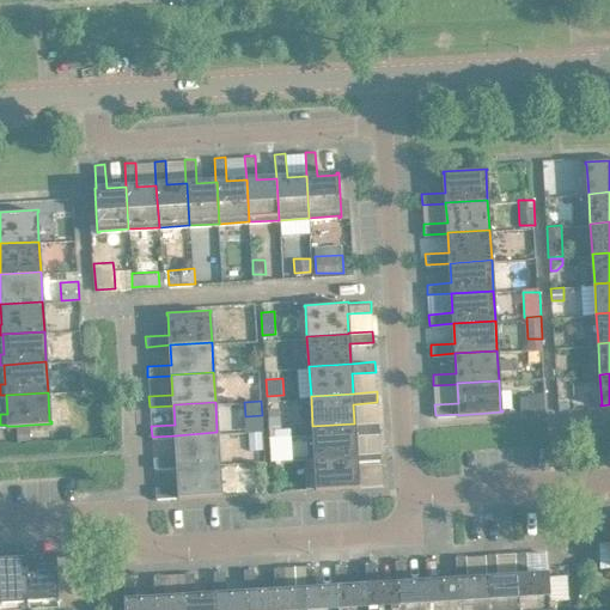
[(279,407),(267,407),(269,428),(281,427),(279,407)]
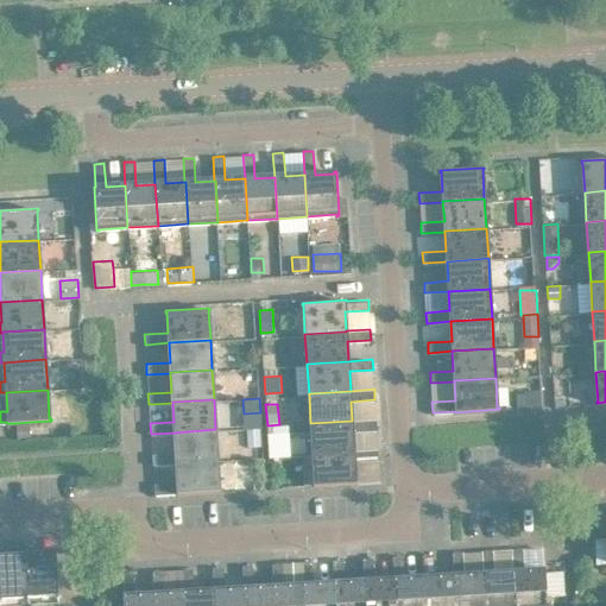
[(310,423),(313,454),(354,450),(353,431),(377,429),(376,420),(352,421),(310,423)]
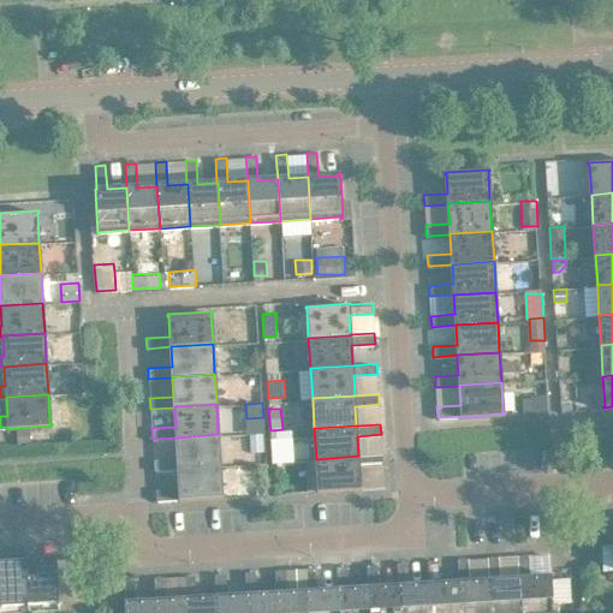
[(30,427),(17,428),(17,445),(31,444),(30,427)]
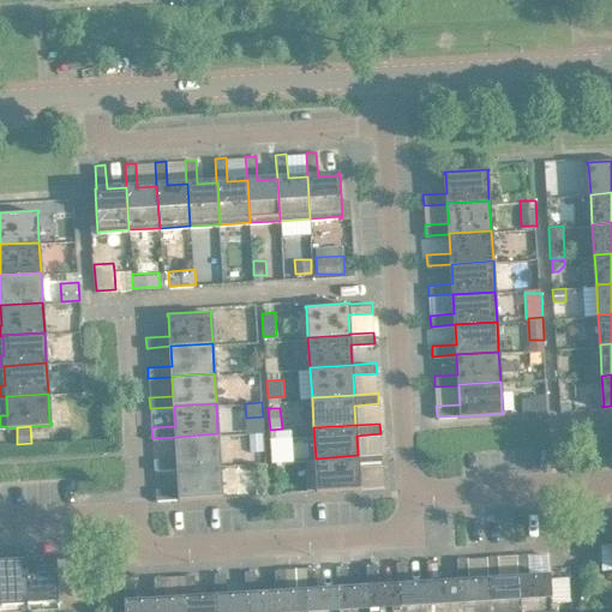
[(282,429),(270,430),(271,461),(294,460),(292,429),(282,429)]
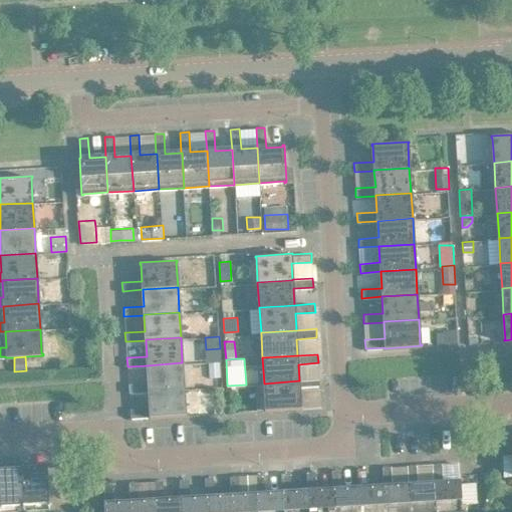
[(220,360),(208,361),(209,376),(221,375),(220,360)]
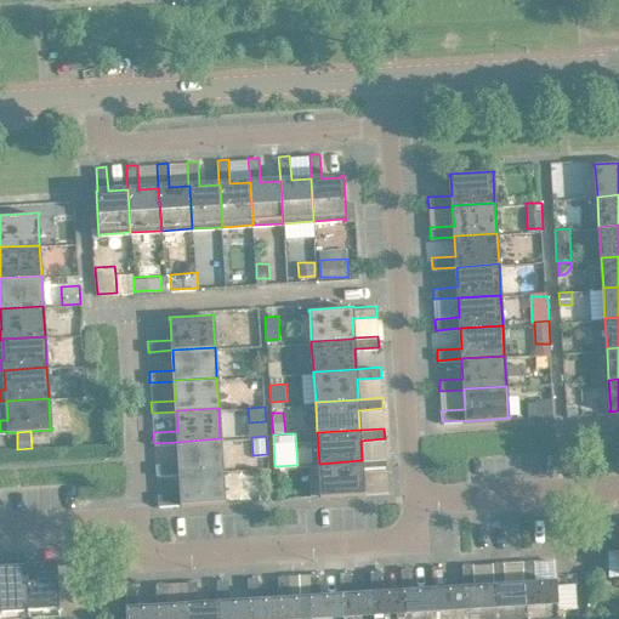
[(155,473),(180,472),(222,470),(220,438),(177,442),(179,442),(180,461),(155,463),(155,473)]
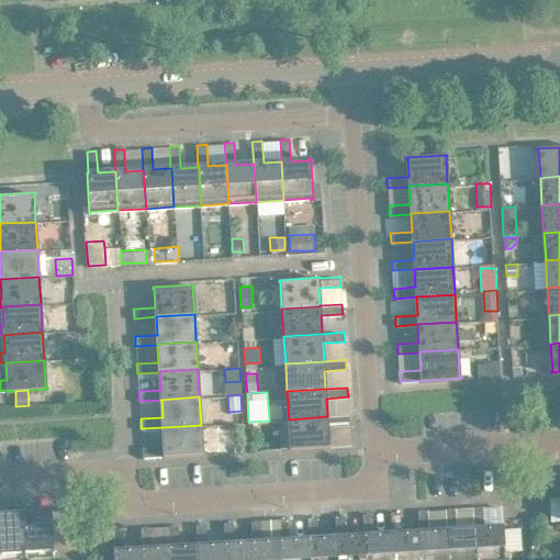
[(327,416),(289,420),(279,420),(280,448),(289,447),(289,448),(331,446),(329,444),(328,444),(327,426),(349,425),(349,415),(327,416)]
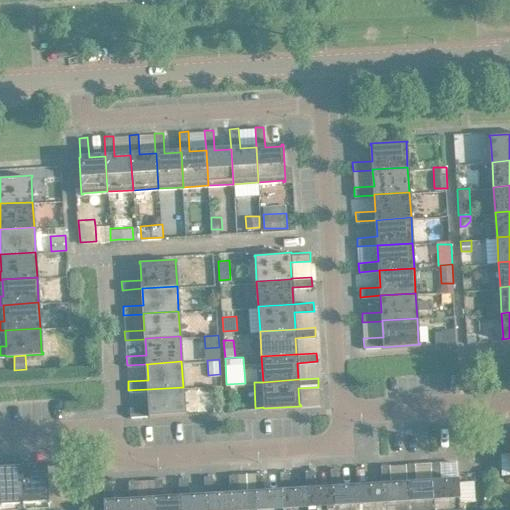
[(148,389),(149,405),(129,407),(130,416),(149,415),(186,413),(186,412),(185,412),(183,387),(148,389)]
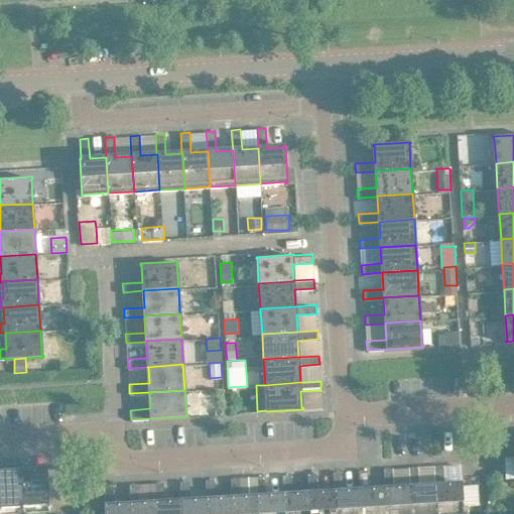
[(513,456),(505,457),(505,473),(506,477),(506,478),(513,477),(513,456)]
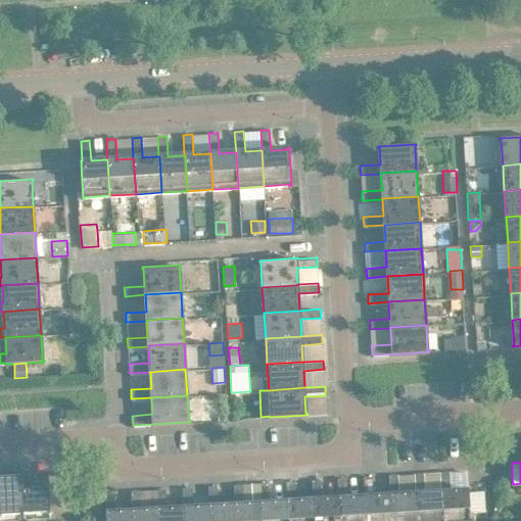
[(439,471),(440,491),(441,491),(442,520),(470,520),(470,511),(468,491),(468,488),(467,488),(467,489),(450,491),(448,471),(439,471)]
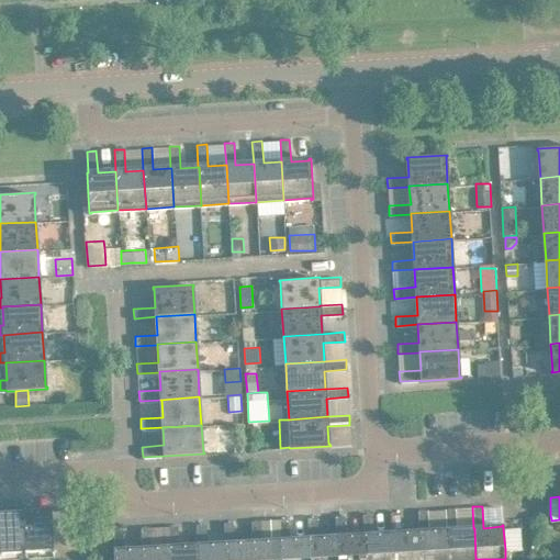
[(445,508),(446,530),(448,559),(476,559),(474,528),(473,528),(456,529),(455,507),(445,508)]
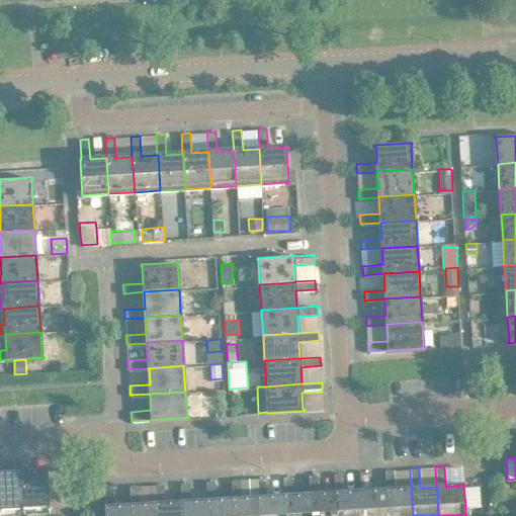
[(384,469),(385,490),(387,515),(413,515),(411,489),(395,490),(393,469),(384,469)]
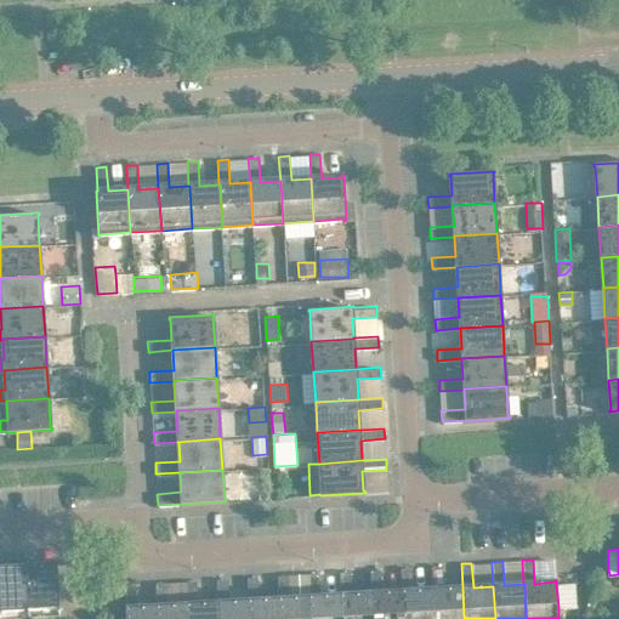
[(55,566),(24,567),(28,609),(57,608),(57,609),(60,609),(58,583),(57,564),(55,564),(55,566)]
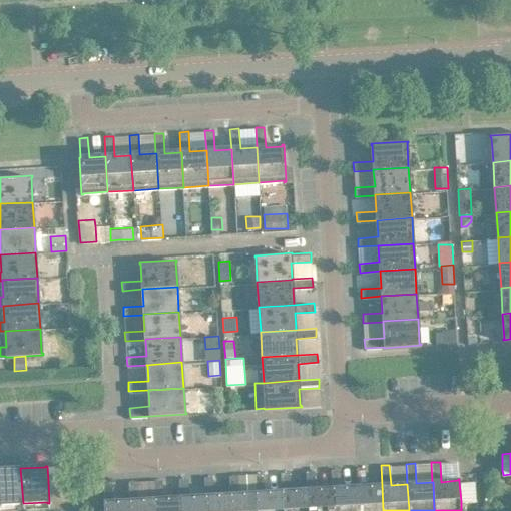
[(355,467),(357,487),(358,510),(383,510),(382,485),(366,486),(364,466),(355,467)]
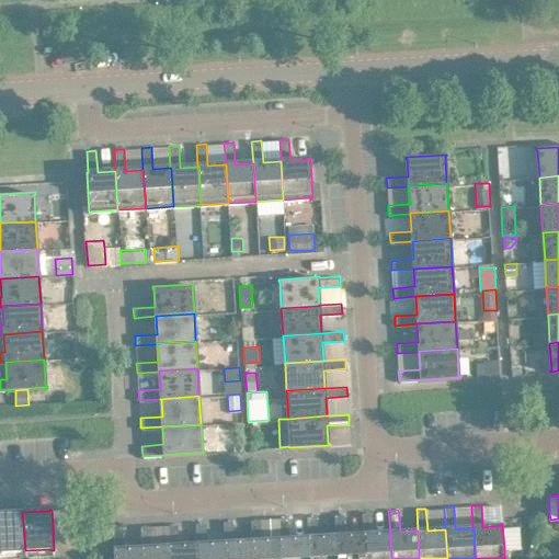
[(22,512),(0,513),(0,551),(25,550),(22,512)]
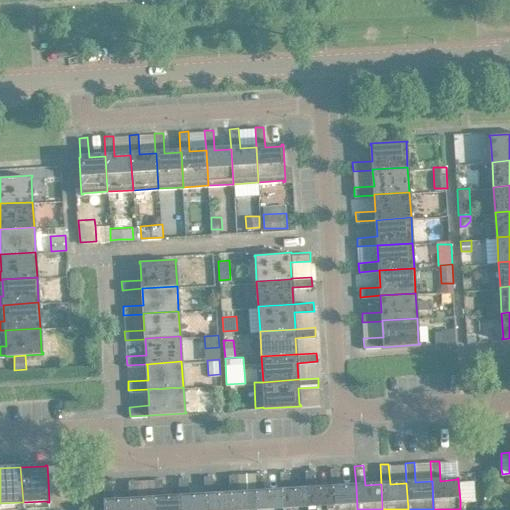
[(329,468),(330,488),(331,488),(332,509),(357,509),(356,486),(339,487),(338,467),(329,468)]
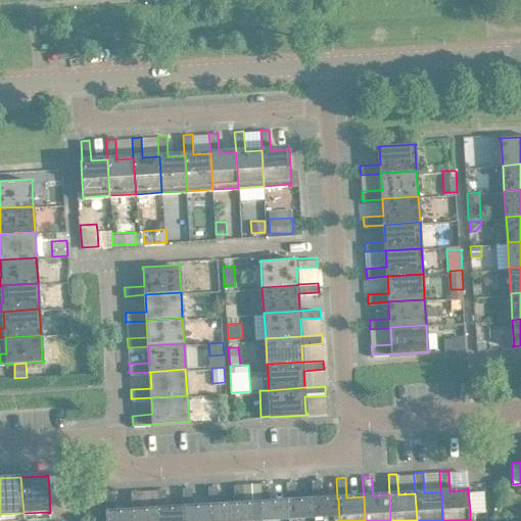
[(311,479),(312,500),(313,500),(314,520),(339,520),(338,499),(337,499),(321,500),(320,479),(311,479)]
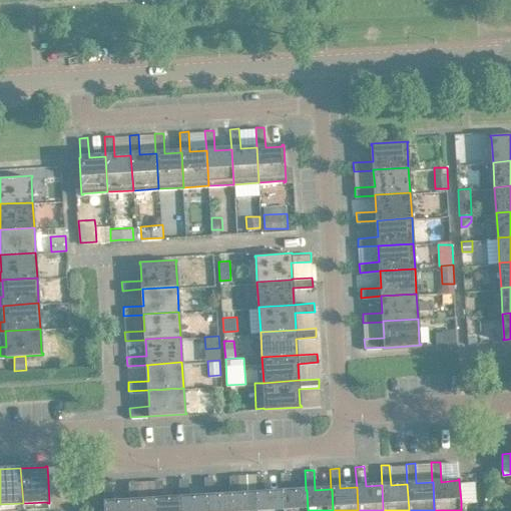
[(280,472),(281,492),(282,492),(282,510),(308,510),(307,490),(306,490),(290,491),(289,471),(280,472)]
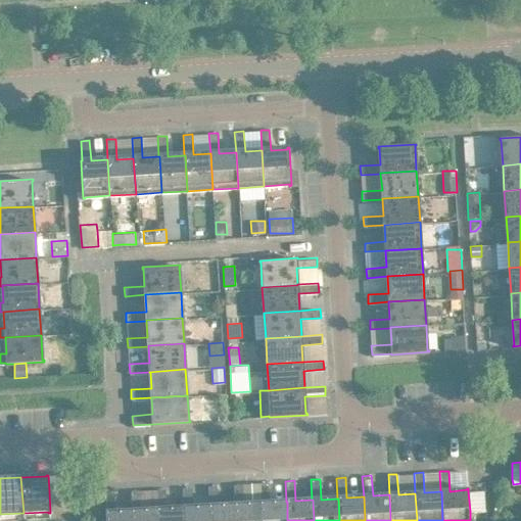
[(259,482),(261,503),(262,520),(287,520),(287,502),(286,502),(270,503),(269,482),(259,482)]
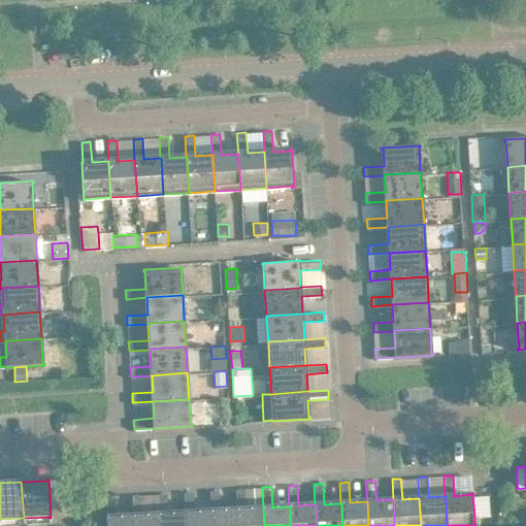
[(236,489),(237,510),(238,525),(264,525),(263,507),(247,508),(244,488),(236,489)]
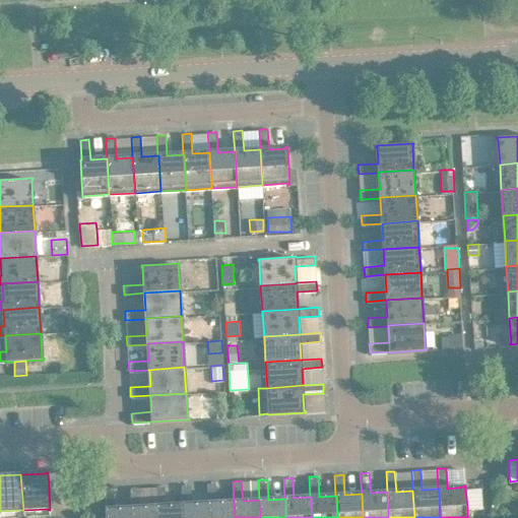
[(206,483),(208,504),(209,517),(235,517),(234,502),(217,503),(215,482),(206,483)]
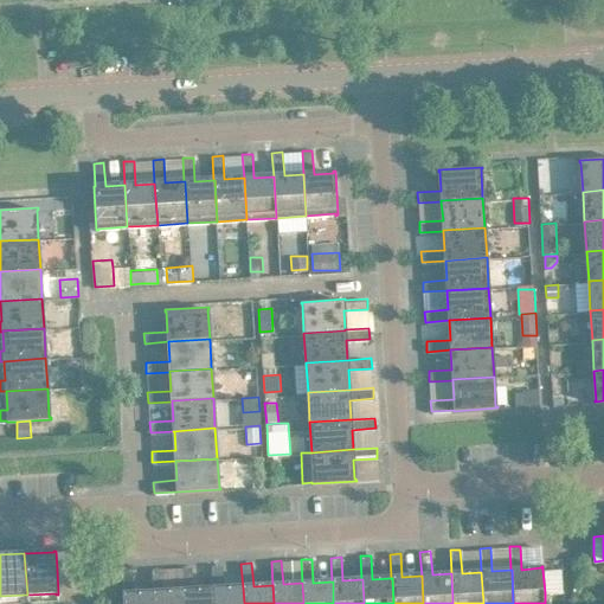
[(211,565),(213,589),(213,603),(244,603),(243,588),(223,589),(222,565),(211,565)]
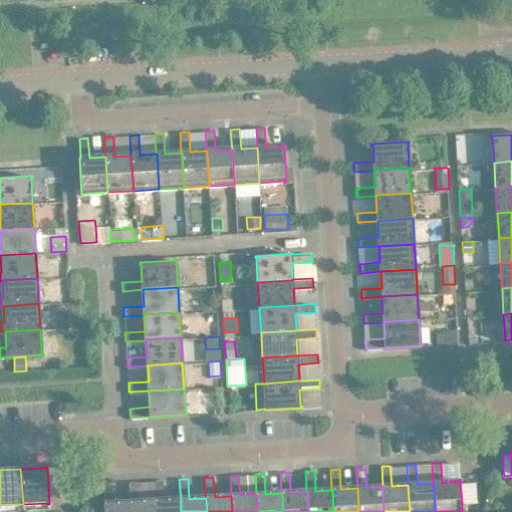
[(154,481),(155,501),(156,501),(156,511),(181,511),(181,499),(164,500),(163,480),(154,481)]
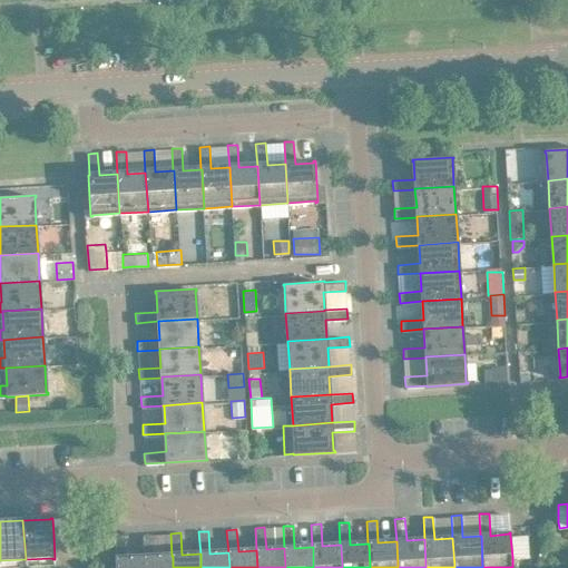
[(67,534),(54,535),(55,559),(55,564),(67,562),(67,567),(87,567),(87,561),(85,539),(68,540),(67,534)]
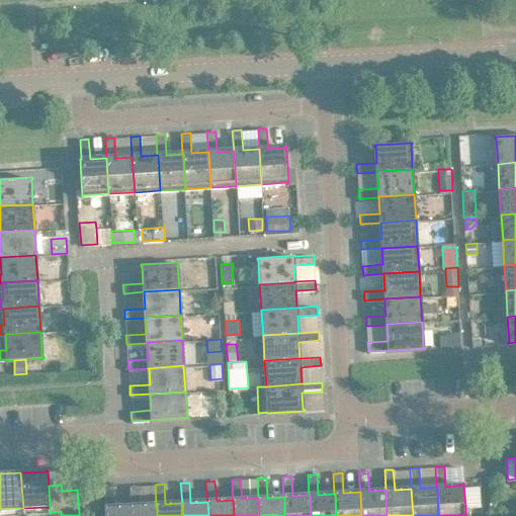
[(130,486),(131,506),(132,506),(132,515),(157,515),(157,505),(156,505),(140,506),(139,486),(130,486)]
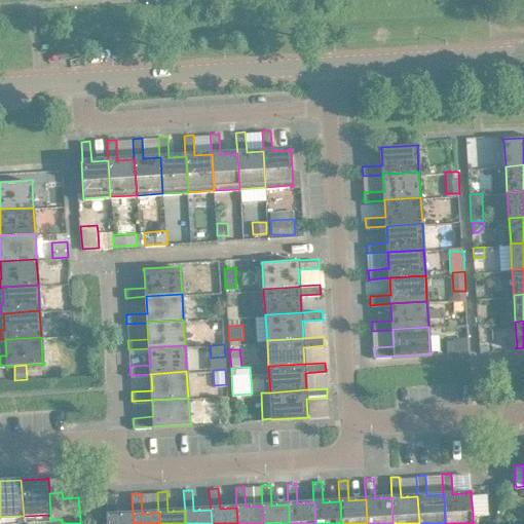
[(487,493),(471,494),(473,514),(488,513),(487,493)]
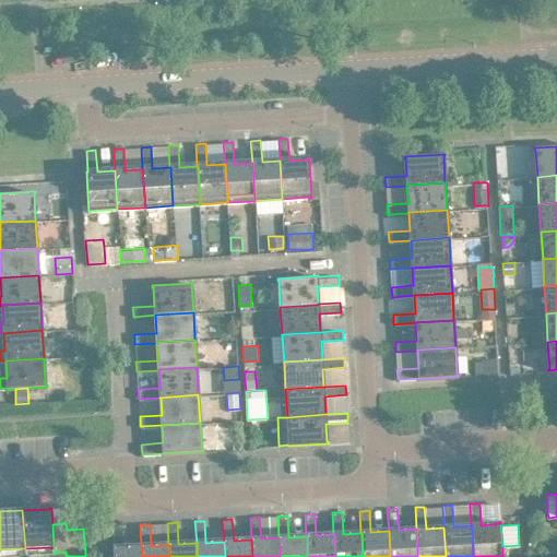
[(142,556),(142,546),(141,546),(123,547),(122,525),(113,526),(114,547),(113,547),(113,556),(142,556)]
